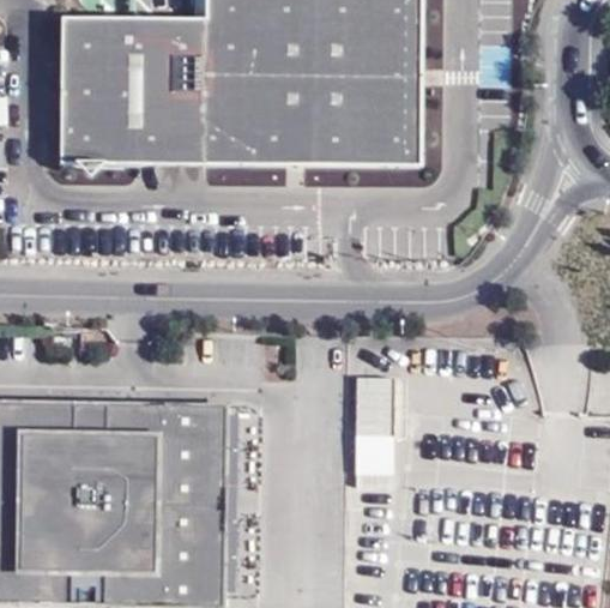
[(418,161),(418,0),(203,0),(204,16),(61,14),(60,160),(418,161)]
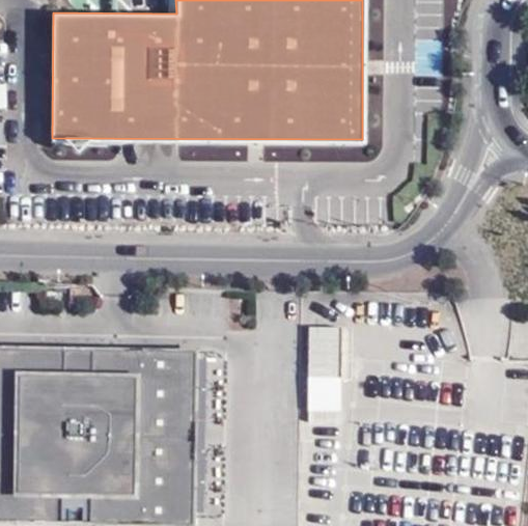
[(0,113),(11,113),(11,87),(0,87),(0,113)]
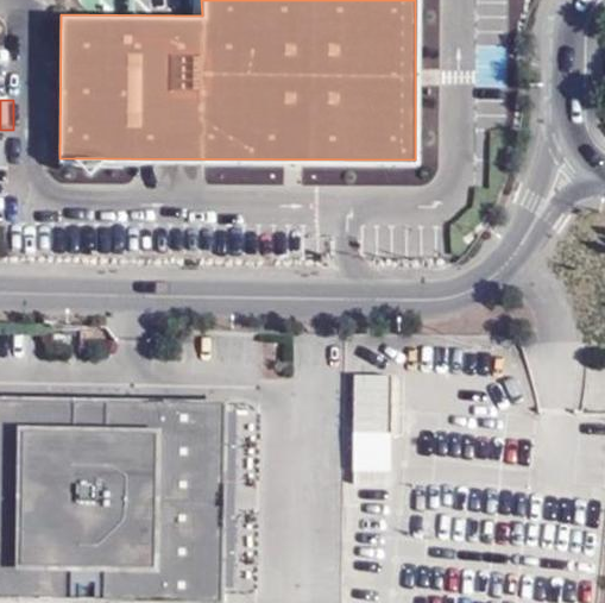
[(0,144),(0,170),(6,171),(10,146),(0,144)]
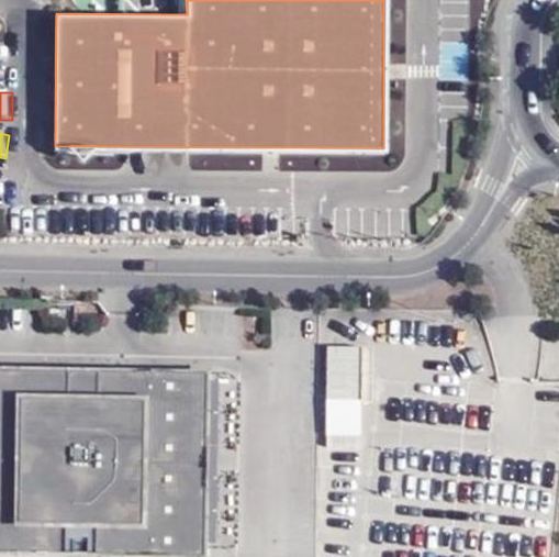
[(333,354),(332,409),(368,409),(369,354),(333,354)]
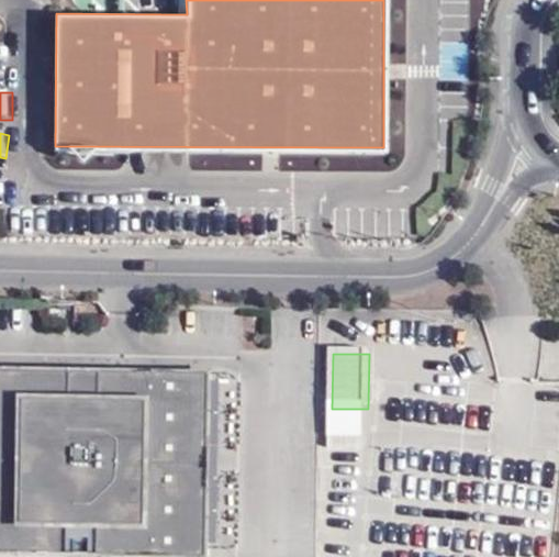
[(211,379),(0,377),(0,556),(209,556),(211,379)]
